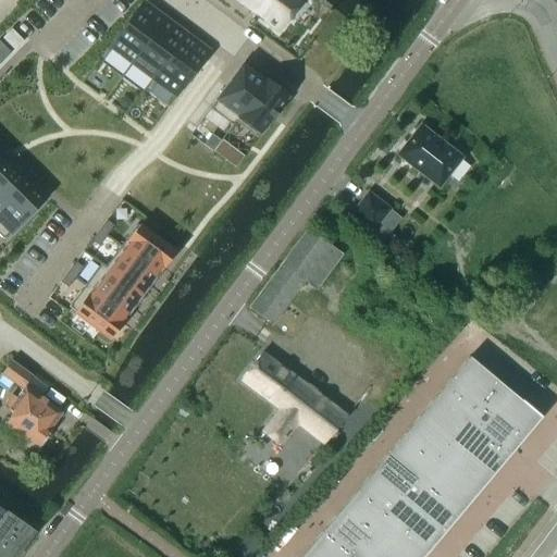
[(250,0),(246,8),(276,31),(279,32),(301,0),(250,0)]
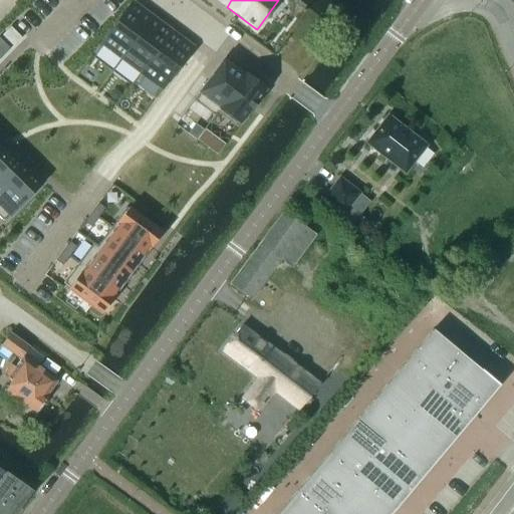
[(132,3),(100,44),(120,59),(152,18),(132,3)]
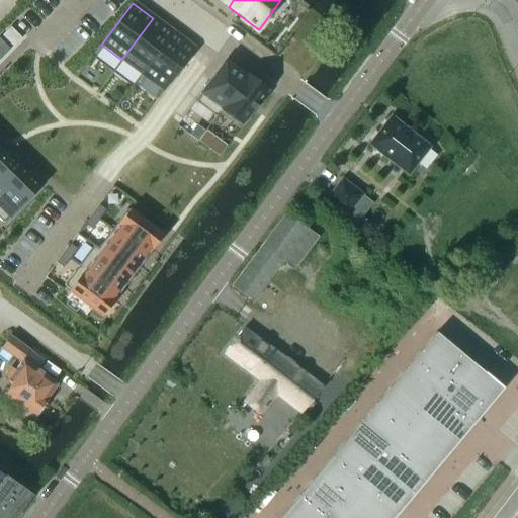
[(153,18),(121,60),(142,75),(172,32),(153,18)]
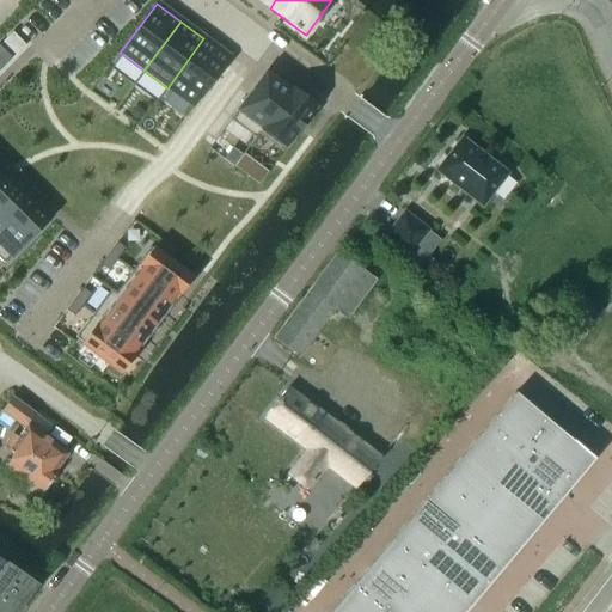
[(11,34),(1,43),(14,56),(25,47),(11,34)]
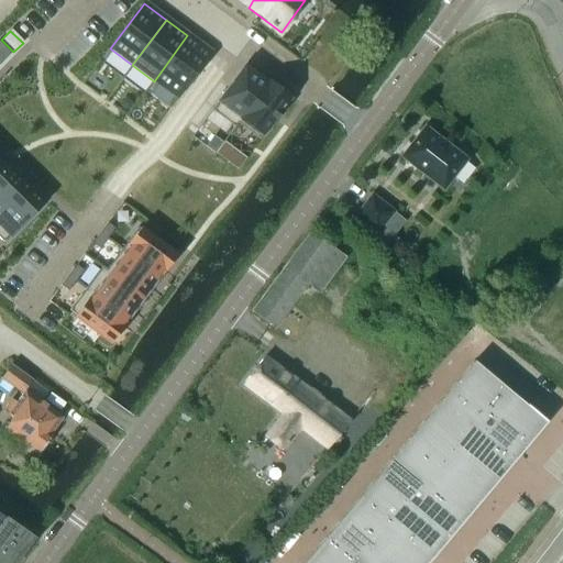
[(187,35),(154,81),(177,98),(210,53),(187,35)]
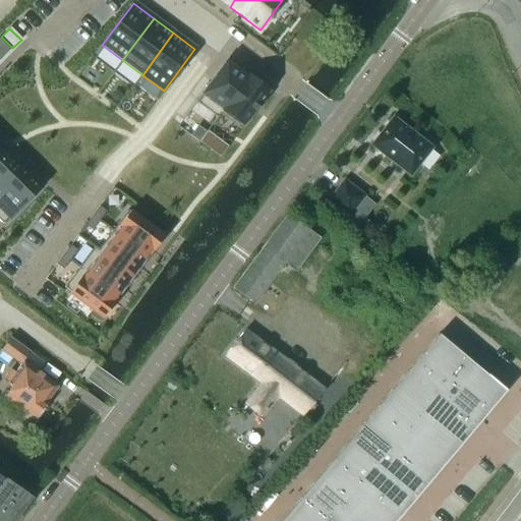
[(0,41),(0,52),(4,56),(9,50),(0,41)]
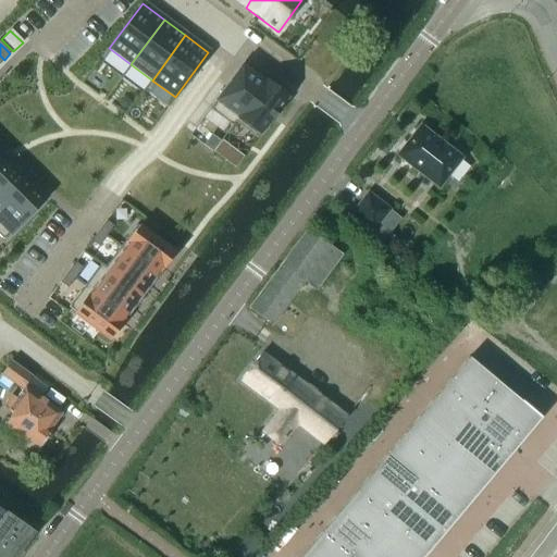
[(243,65),(215,101),(237,118),(264,82),(243,65)]
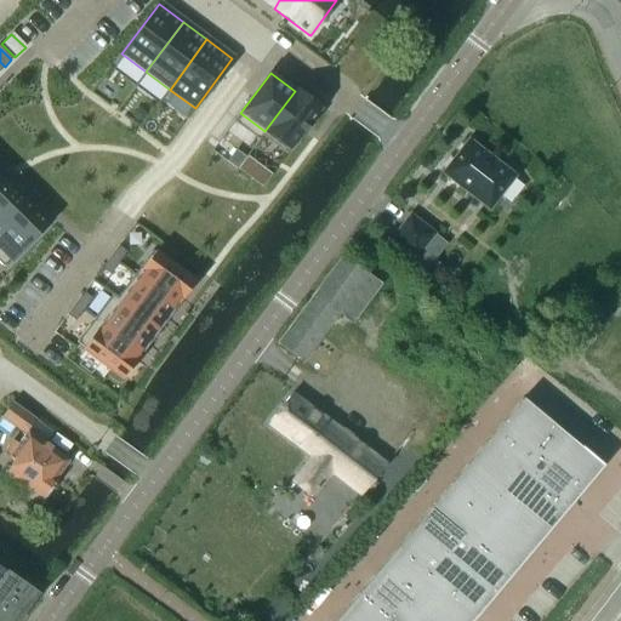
[(295,91),(265,131),(290,151),(320,109),(295,91)]
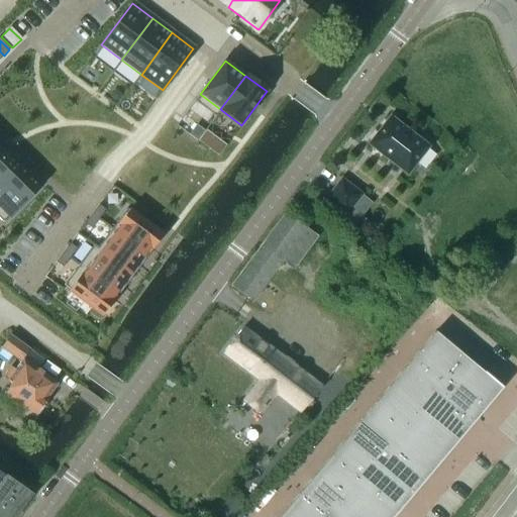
[(389,117),(369,144),(407,173),(427,146),(389,117)]
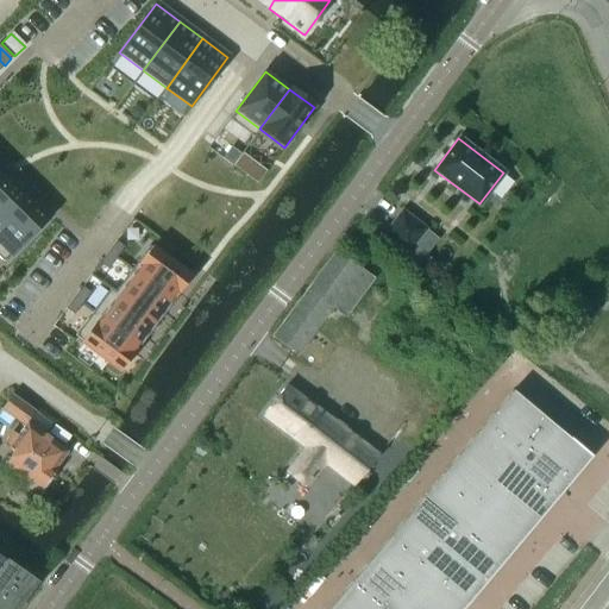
[(5,179),(0,182),(0,223),(25,199),(5,179)]
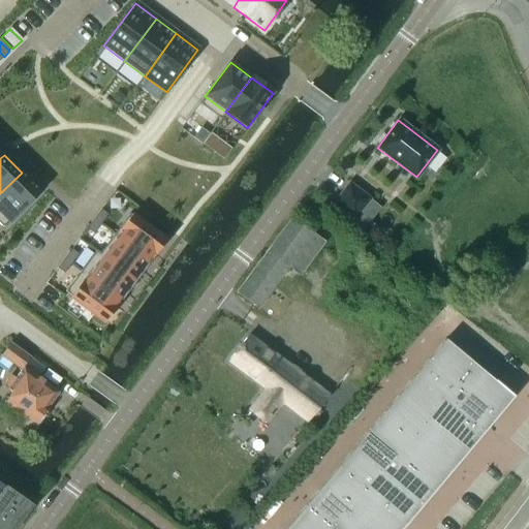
[(22,173),(0,193),(0,211),(9,221),(40,190),(22,173)]
